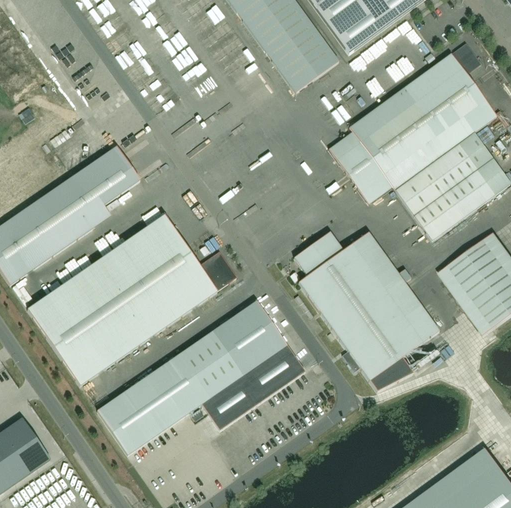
[(339,60),(295,0),(229,0),(296,92),(339,60)]
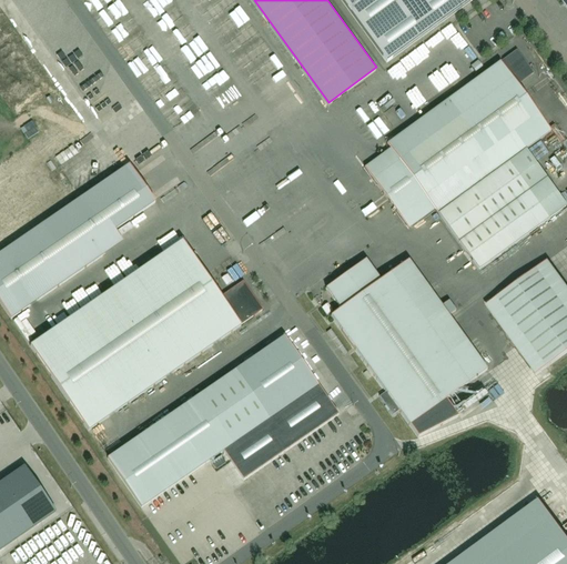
[(344,0),(387,59),(468,0),(344,0)]
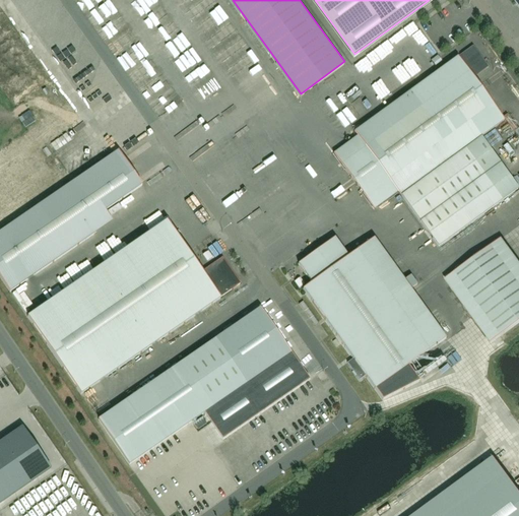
[(417,18),(405,26),(412,37),(425,29),(417,18)]
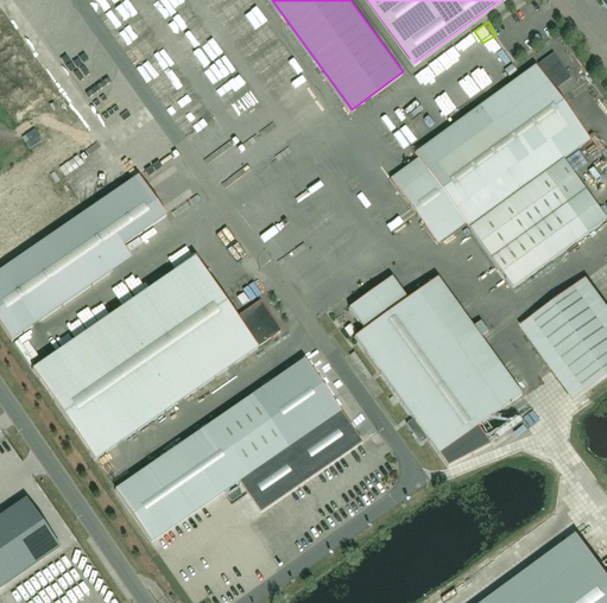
[(415,150),(429,167),(400,189),(438,241),(467,220),(513,285),(606,217),(606,215),(563,157),(590,137),(554,86),(571,74),(554,49),(536,63),(536,62),(415,150)]
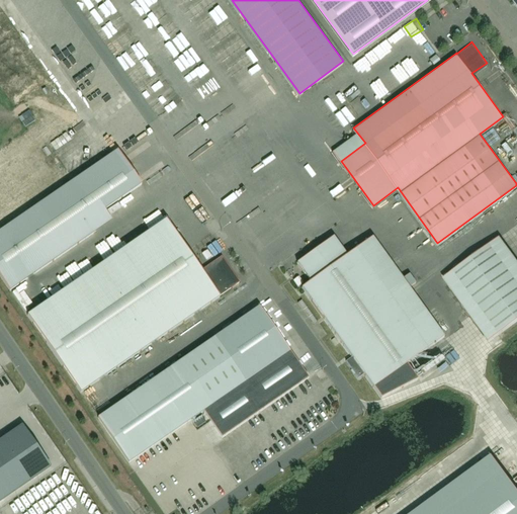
[(134,99),(128,101),(133,112),(139,109),(134,99)]
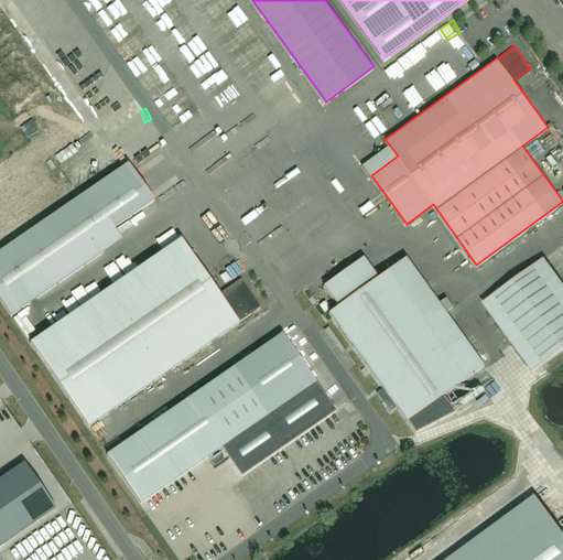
[(120,130),(125,141),(137,137),(132,126),(120,130)]
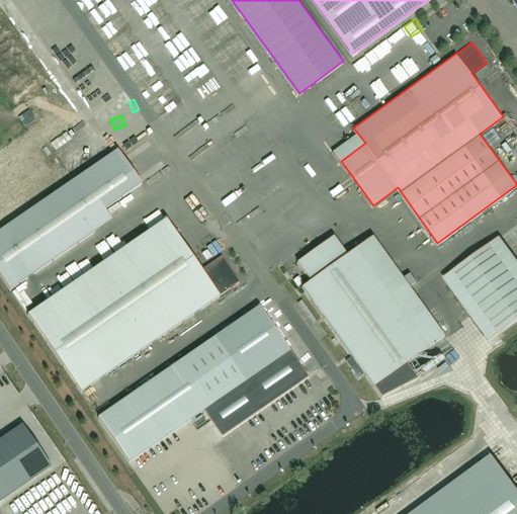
[(138,115),(128,120),(134,132),(144,125),(138,115)]
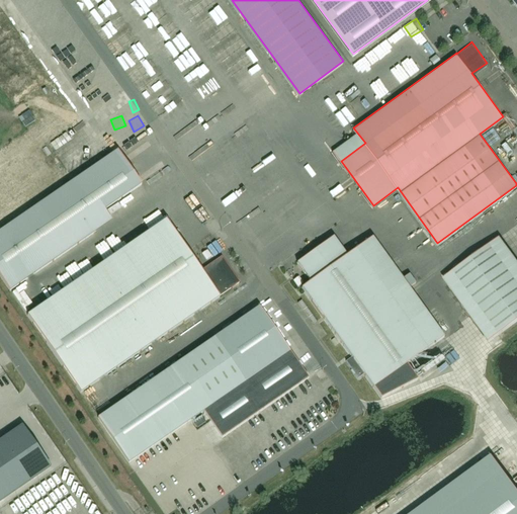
[(0,271),(11,287),(95,230),(87,220),(143,181),(118,147),(0,228),(0,271)]
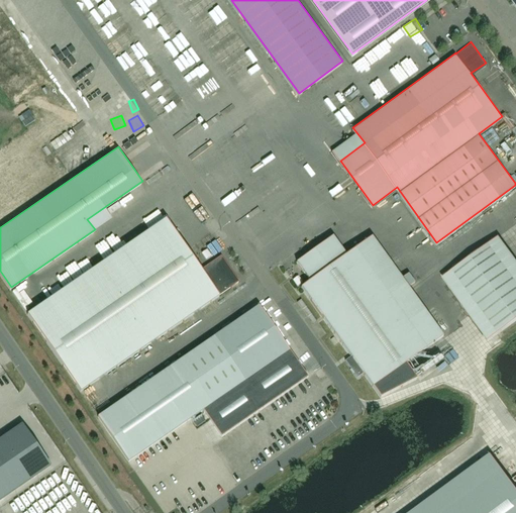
[(219,292),(239,279),(222,252),(202,267),(167,216),(28,312),(82,389),(220,293),(219,292)]
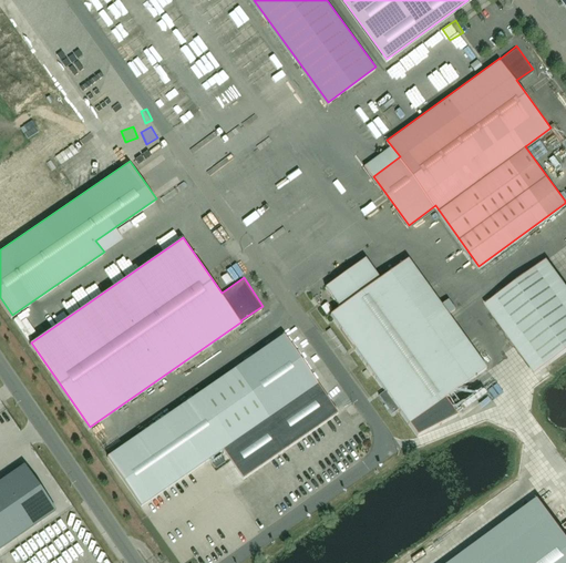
[(245,245),(237,249),(240,255),(249,251),(245,245)]
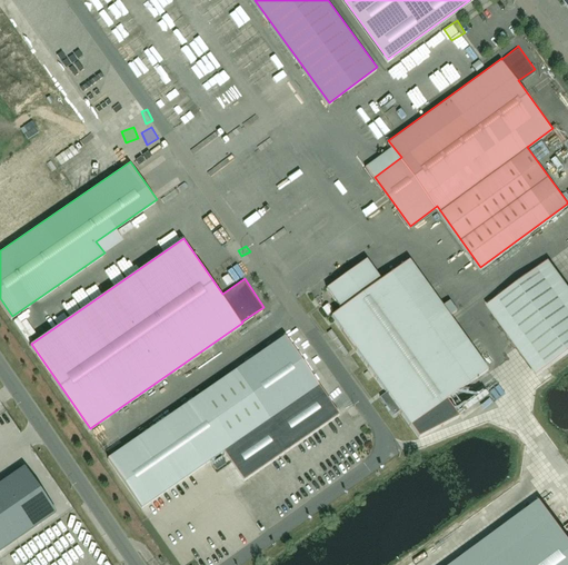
[(567,274),(551,247),(485,287),(536,370),(567,350),(567,274)]
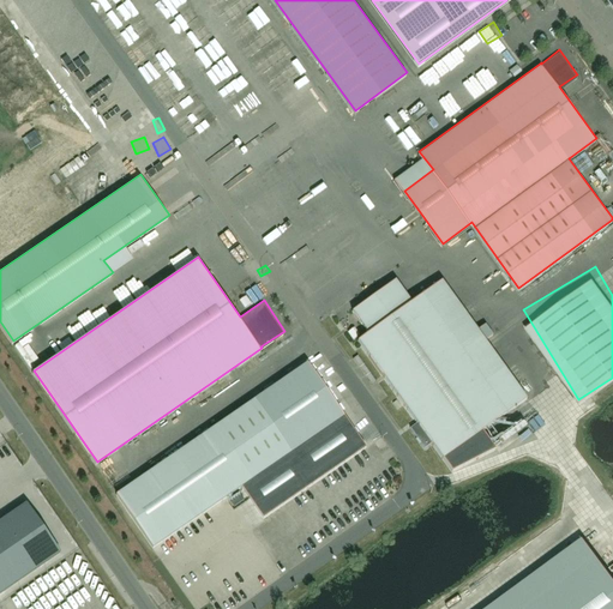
[(528,396),(506,365),(486,379),(424,291),(434,284),(433,284),(413,299),(397,276),(353,307),(370,330),(359,337),(418,420),(412,424),(426,445),(432,440),(454,469),(497,446),(484,428),(528,396)]
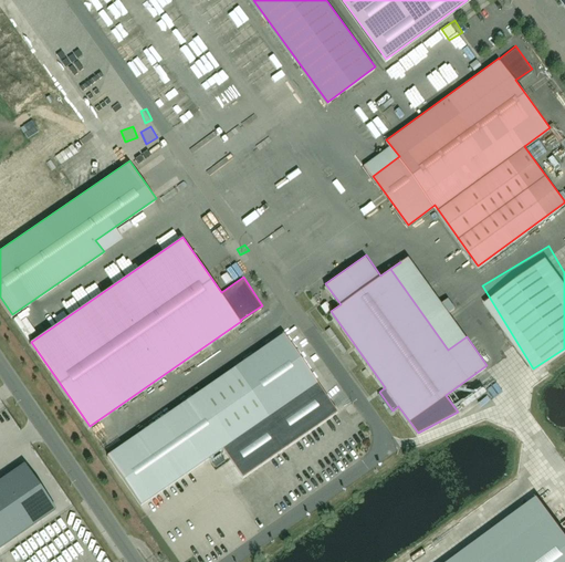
[(236,257),(227,262),(234,273),(243,267),(236,257)]
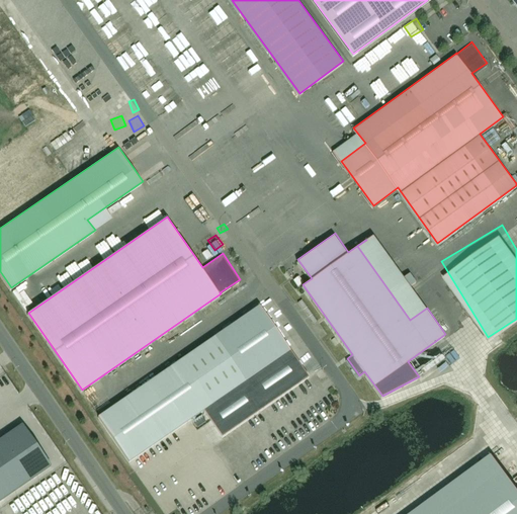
[(310,374),(260,304),(99,414),(130,459),(204,408),(223,434),(310,374)]
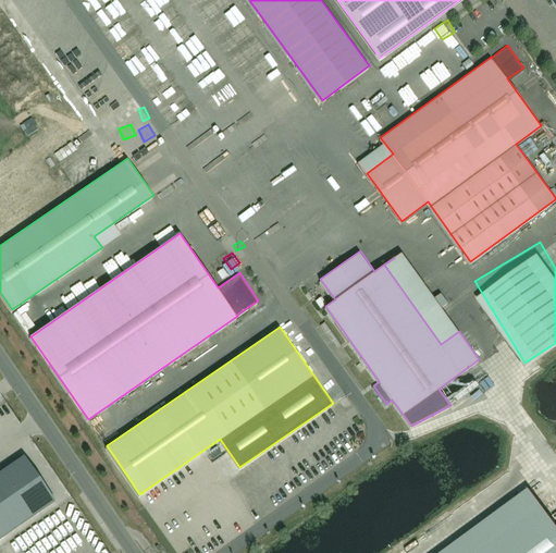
[(451,388),(455,393),(477,377),(471,370),(451,388)]
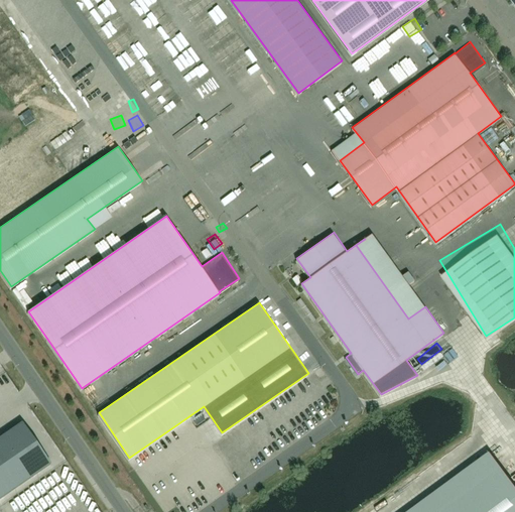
[(0,496),(51,462),(23,420),(0,435),(0,496)]
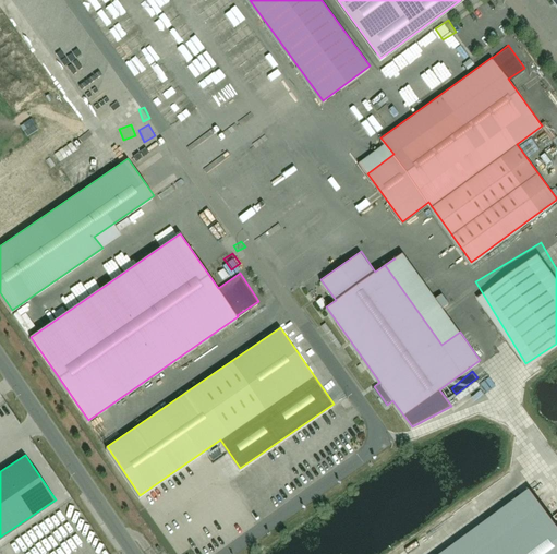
[(556,524),(543,505),(476,553),(556,553),(556,524)]
